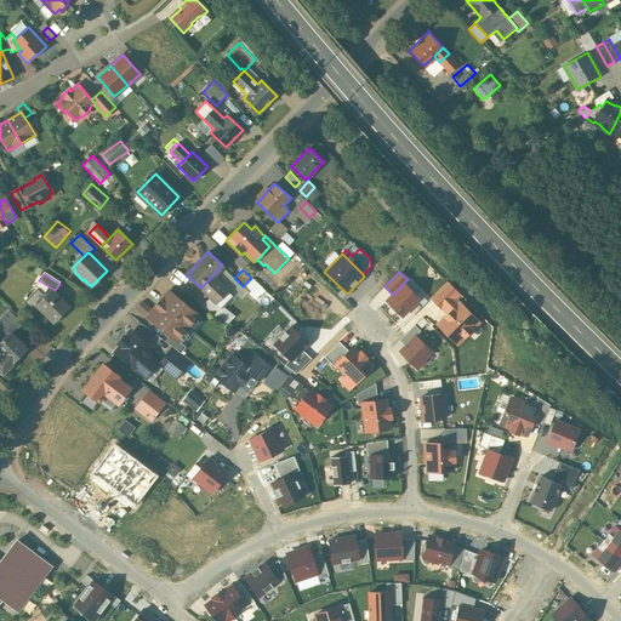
[(212,275),(201,288),(216,301),(227,289),(212,275)]
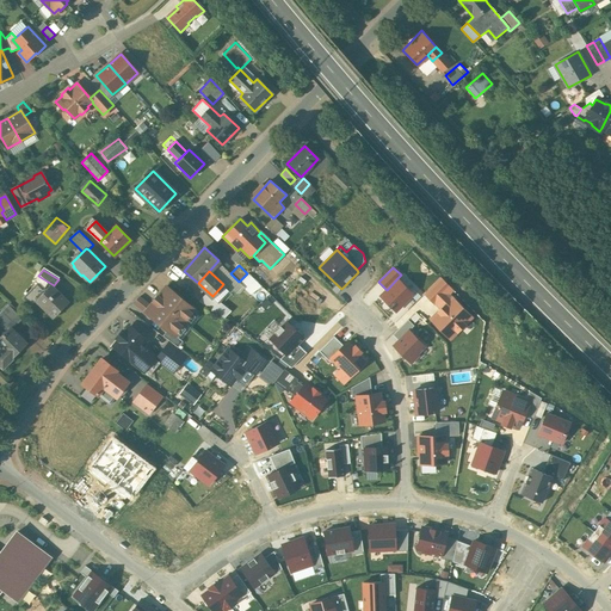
[(445,292),(448,295),(454,290),(440,277),(425,292),(436,302),(445,292)]
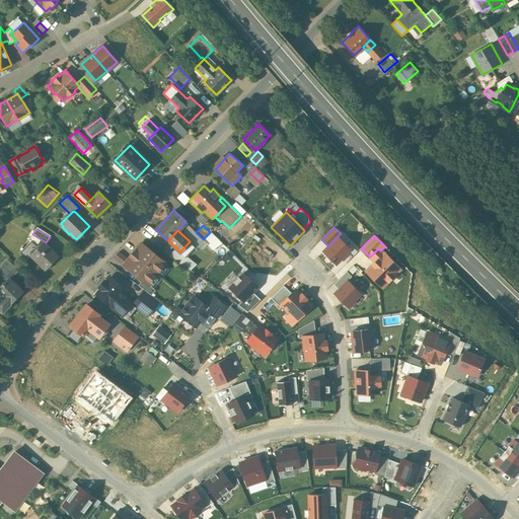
[(323,251),(337,265),(351,250),(338,236),(328,246),(323,251)]
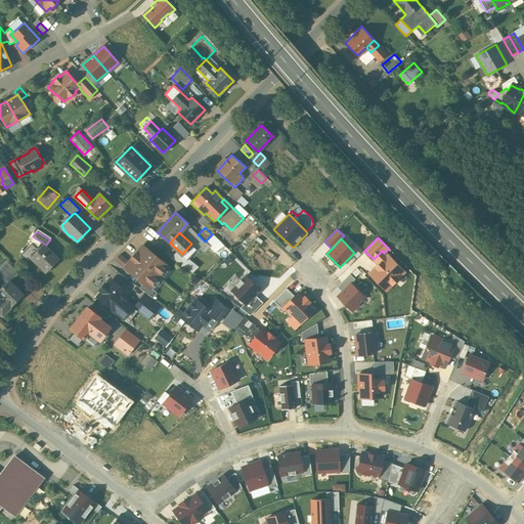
[(30,244),(17,257),(25,264),(31,258),(37,251),(30,244)]
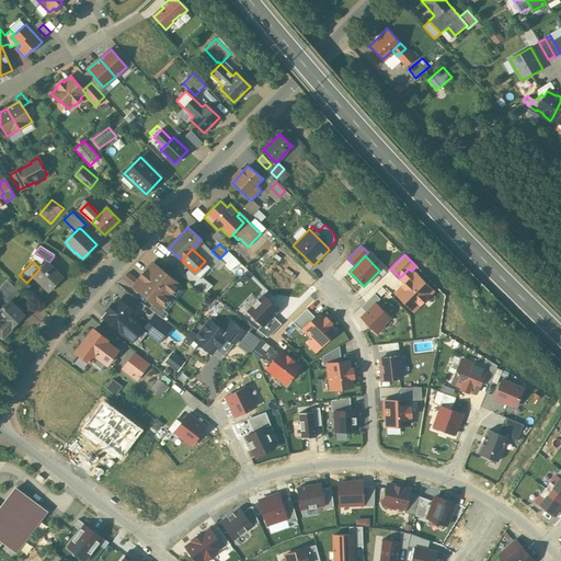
[(205,261),(195,272),(201,277),(210,266),(205,261)]
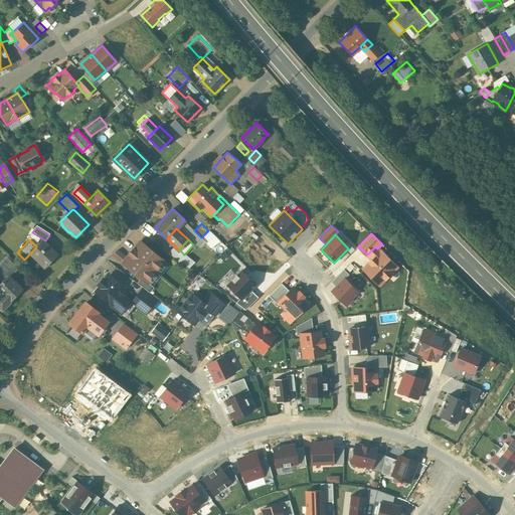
[(165,262),(140,240),(133,249),(132,248),(128,253),(129,254),(122,263),(141,278),(147,283),(165,262)]
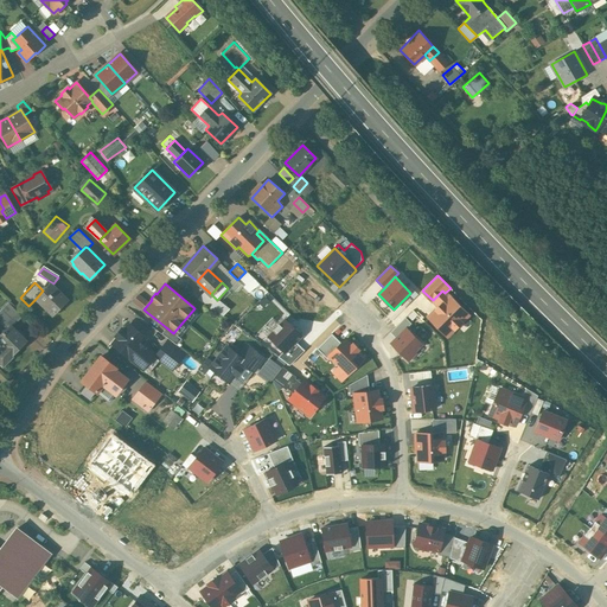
[(51,288),(49,285),(43,291),(36,299),(52,315),(65,301),(51,288)]
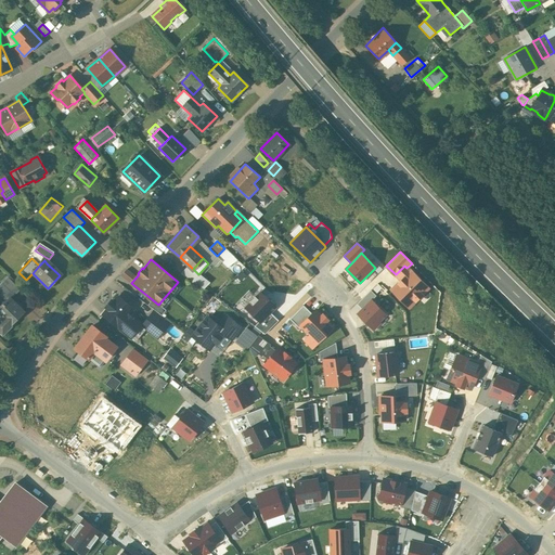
[(409,307),(427,288),(407,268),(404,266),(396,274),(401,281),(392,289),(409,307)]
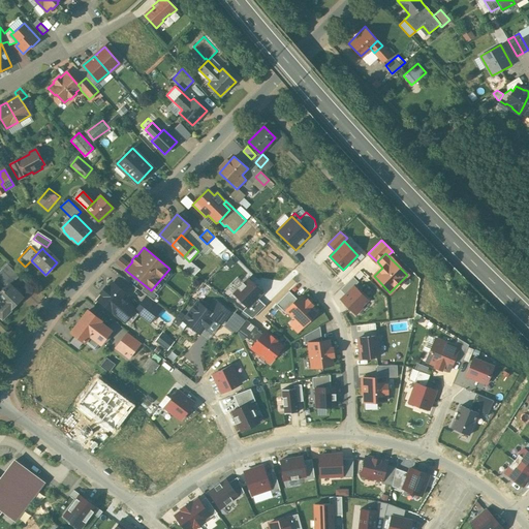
[(17,276),(5,266),(0,271),(11,281),(17,276)]
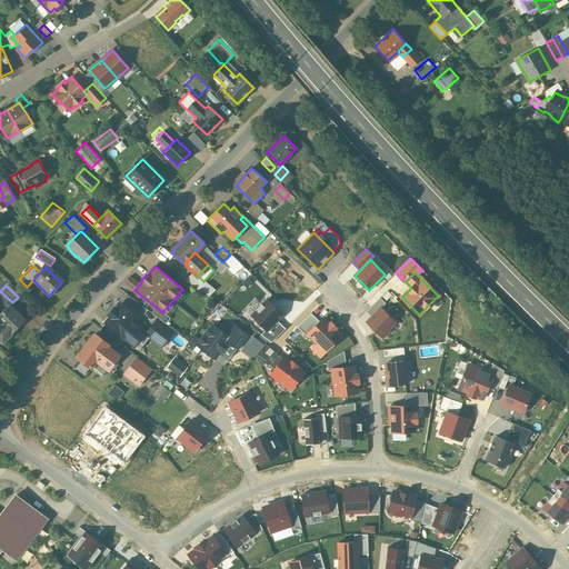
[(256,309),(261,303),(256,298),(245,309),(251,316),(256,310),(256,309)]
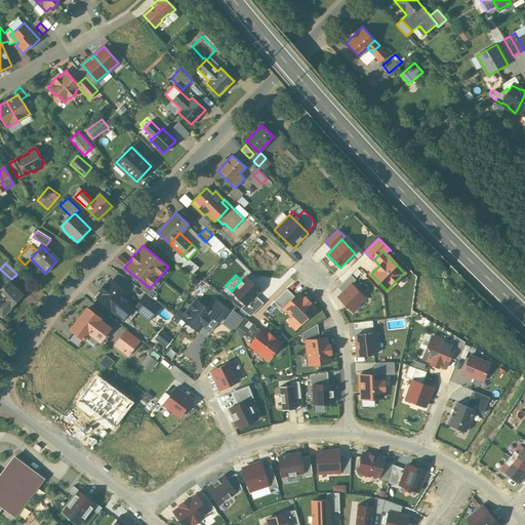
[(337,287),(342,292),(351,284),(356,280),(351,275),(337,287)]
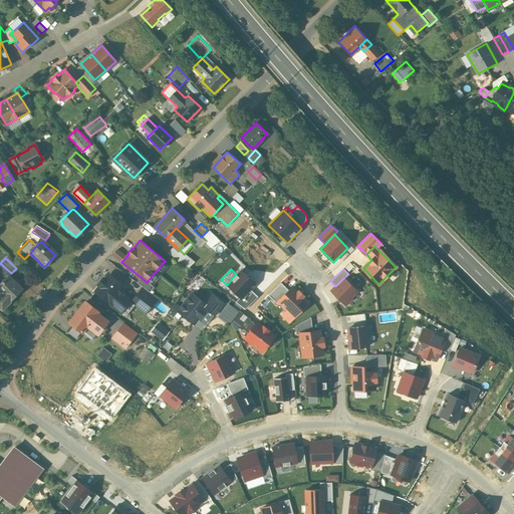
[(241,270),(237,275),(236,274),(231,279),(231,280),(227,285),(240,297),(241,299),(250,289),(255,284),(251,279),(251,278),(247,274),(246,275),(241,270)]
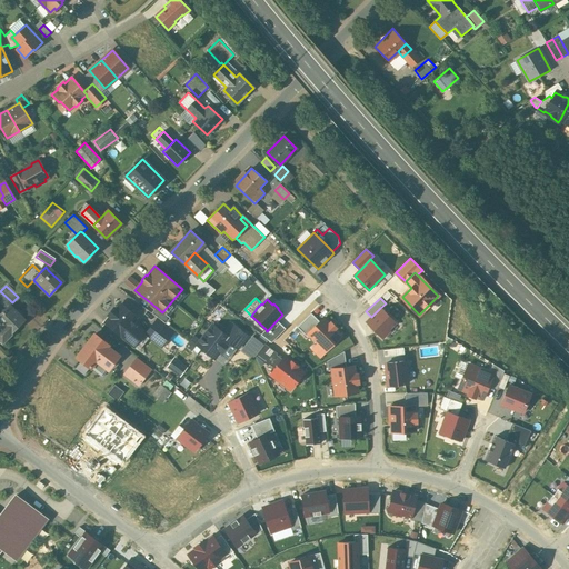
[(8,305),(0,312),(0,340),(2,342),(12,332),(19,326),(19,325),(23,320),(8,305)]
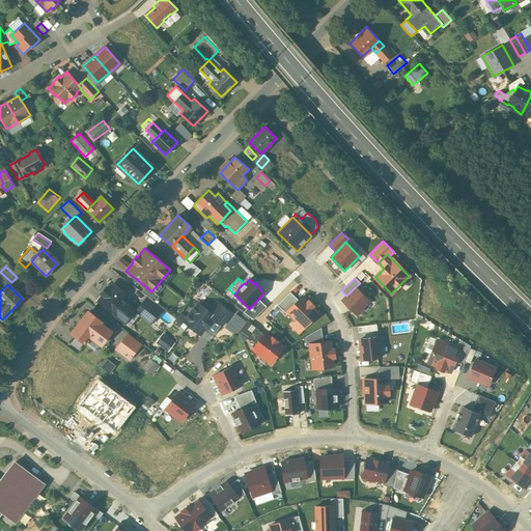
[(127,296),(112,284),(99,301),(112,312),(121,301),(122,301),(127,296)]
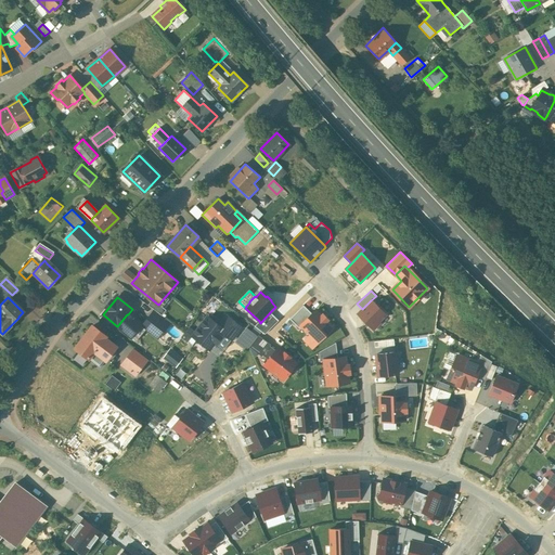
[(158,305),(152,299),(147,305),(160,315),(166,310),(158,305)]
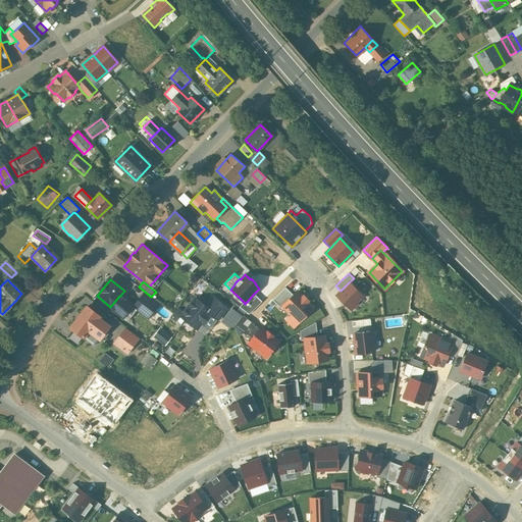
[(357,304),(356,303),(363,296),(349,282),(341,291),(336,295),(351,310),(357,304)]
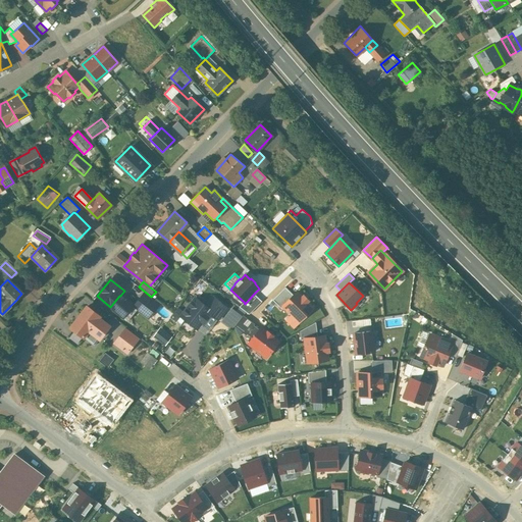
[(281,309),(283,306),(282,306),(294,295),(285,286),(272,300),(281,309)]
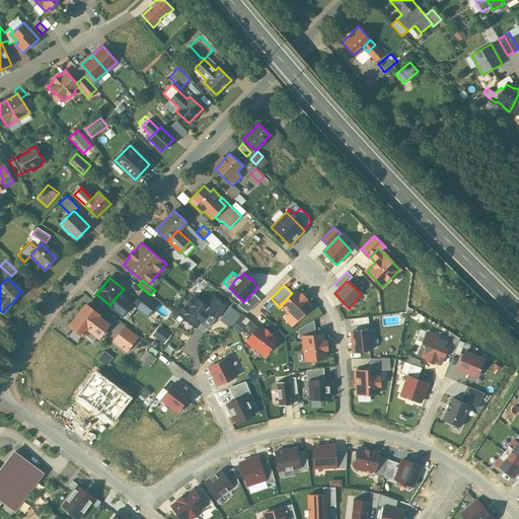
[(292,293),(281,304),(282,304),(297,319),(311,306),(305,300),(306,299),(302,294),(300,295),(295,290),(292,293)]
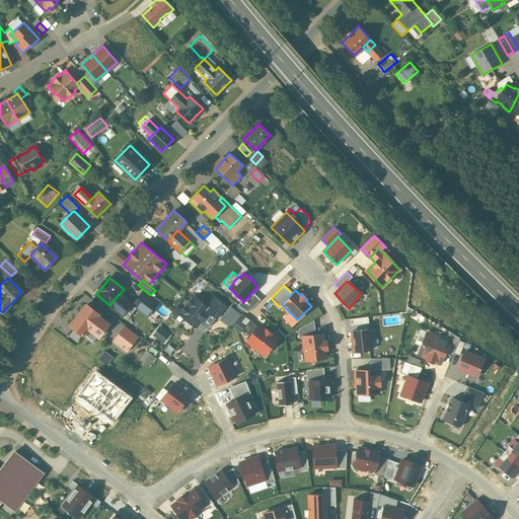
[(261,299),(252,292),(243,302),(242,300),(238,304),(247,312),(261,299)]
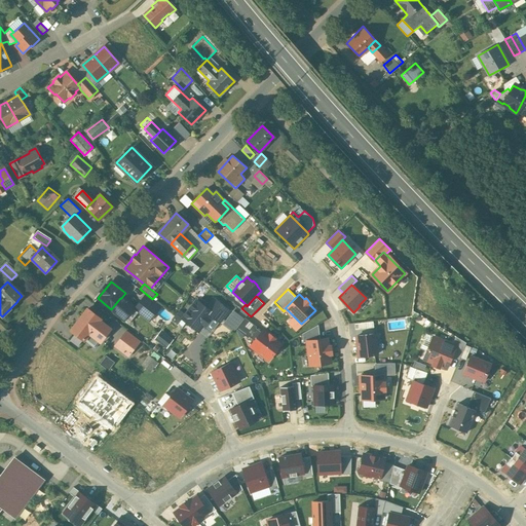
[(158,308),(144,297),(135,308),(149,320),(158,308)]
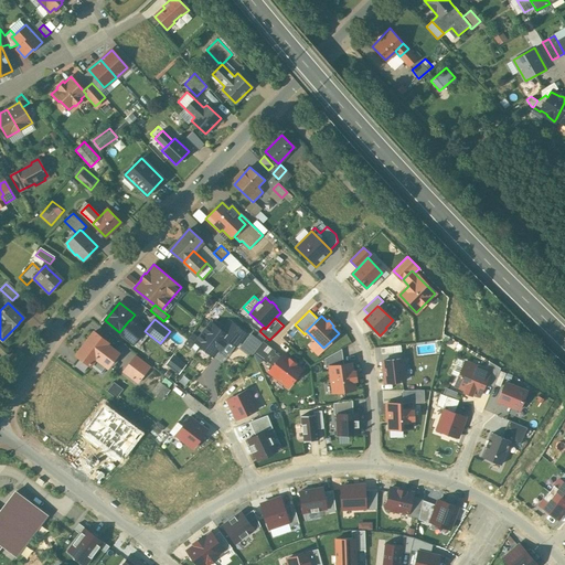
[(130,320),(129,320),(119,332),(132,343),(142,330),(130,320)]
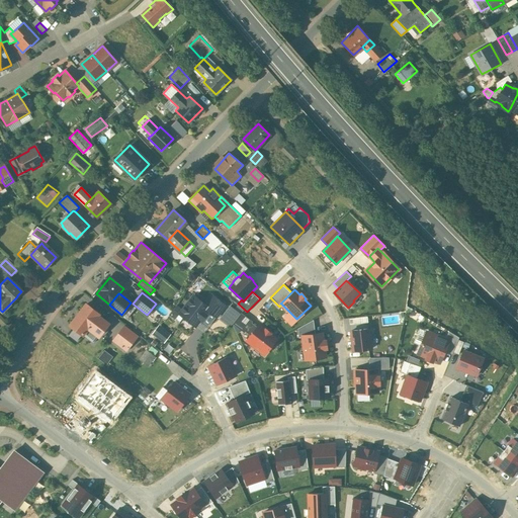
[(211,294),(204,305),(208,309),(207,310),(216,317),(225,306),(211,294)]
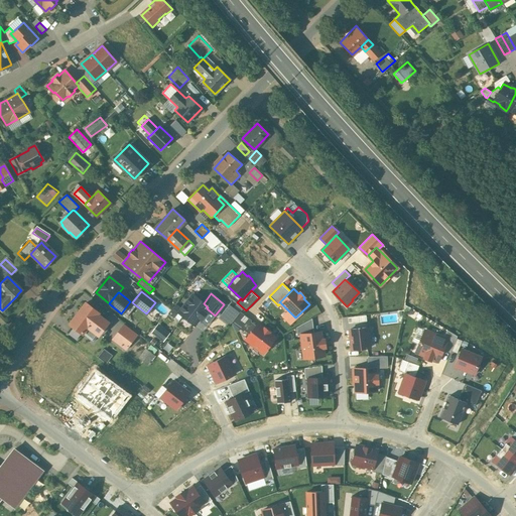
[(204,303),(192,294),(178,312),(195,325),(200,317),(201,318),(205,313),(204,312),(207,308),(208,307),(204,303)]
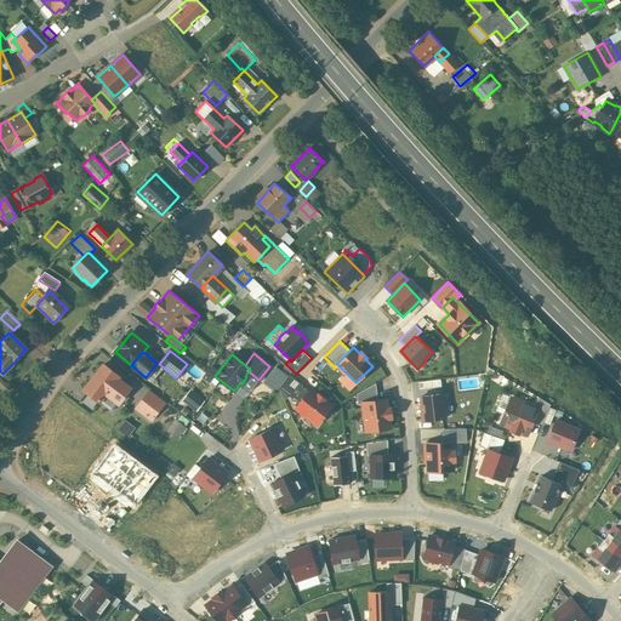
[(92,377),(84,388),(101,403),(112,389),(119,382),(118,381),(109,374),(102,368),(92,377)]
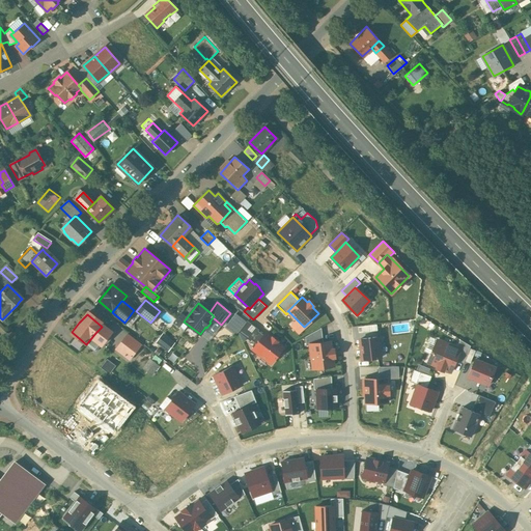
[(251,340),(258,331),(259,330),(247,320),(239,332),(250,341),(251,340)]
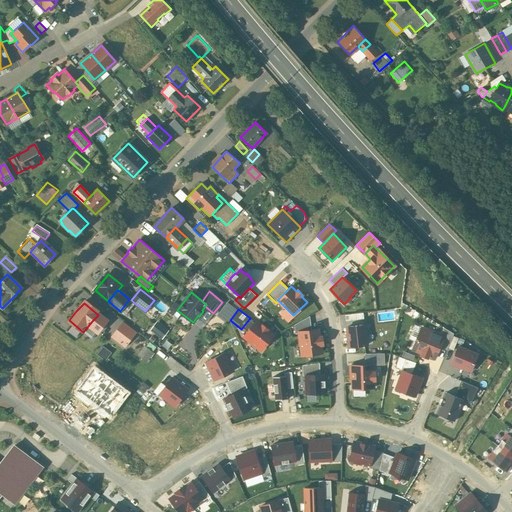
[(98,315),(92,321),(101,329),(110,318),(100,310),(97,314),(98,315)]
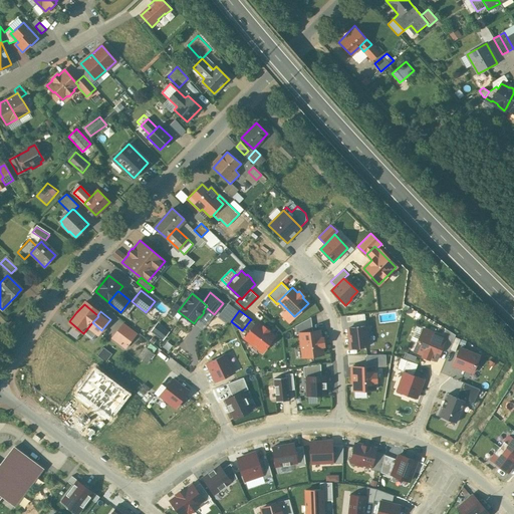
[(300,333),(313,331),(311,317),(295,326),(296,334),(300,334),(300,333)]
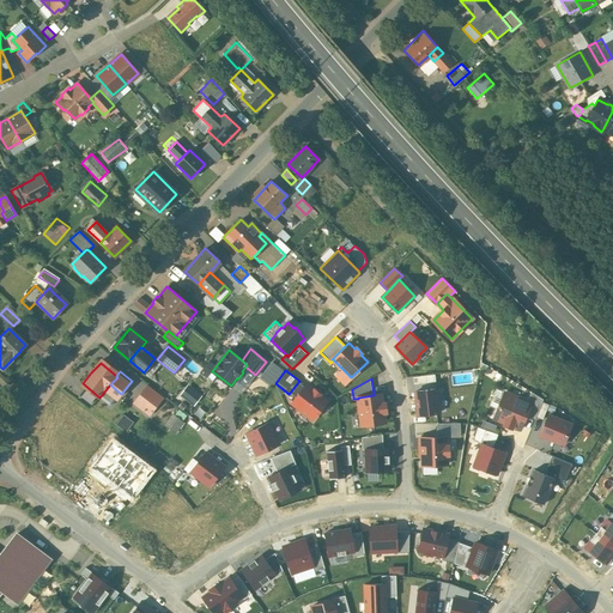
[(188,382),(180,394),(192,402),(200,392),(188,382)]
